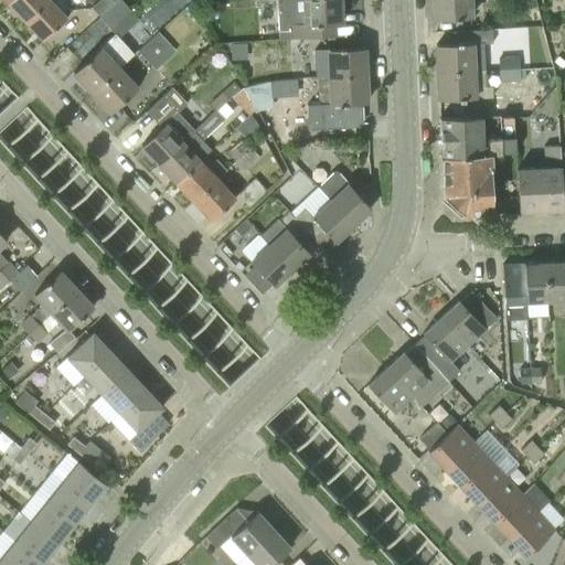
[(10,0),(8,2),(24,20),(45,0),(10,0)]
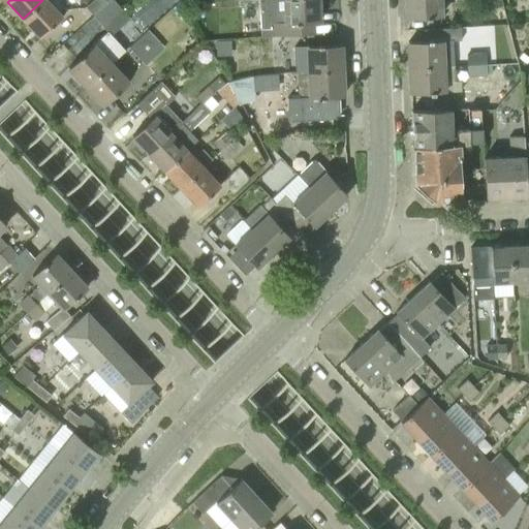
[(44,0),(42,0),(23,19),(39,37),(61,18),(44,0)]
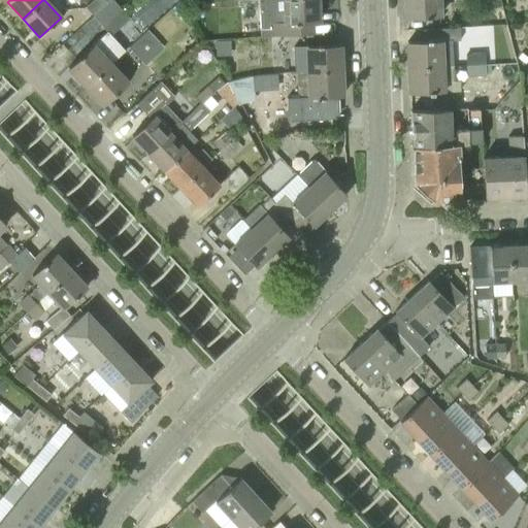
[(92,0),(86,6),(94,15),(109,0),(92,0)]
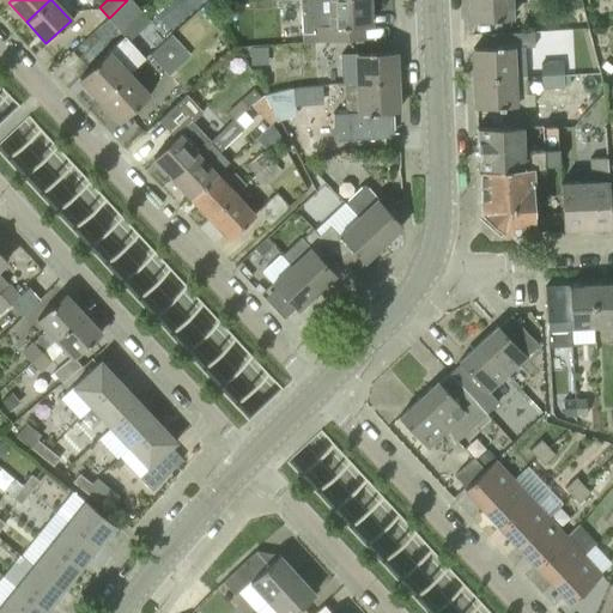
[(131,0),(127,0),(109,18),(128,42),(150,22),(131,0)]
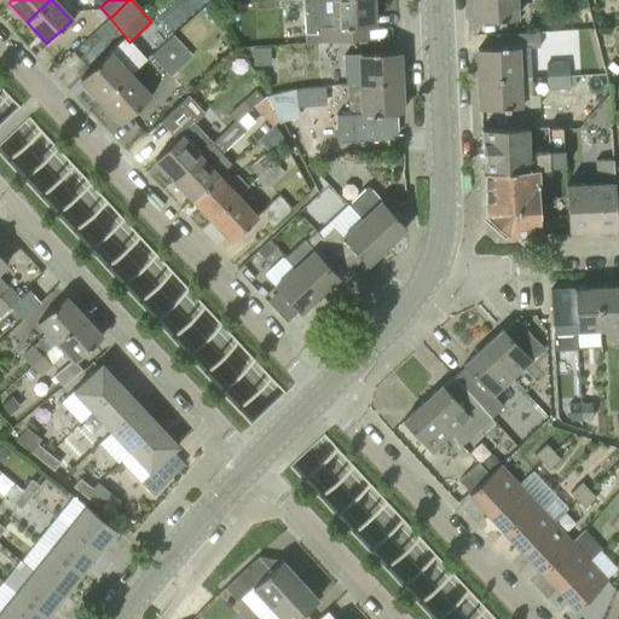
[(313,27),(314,42),(366,41),(366,27),(374,27),(371,0),(314,0),(316,15),(316,25),(313,27)]
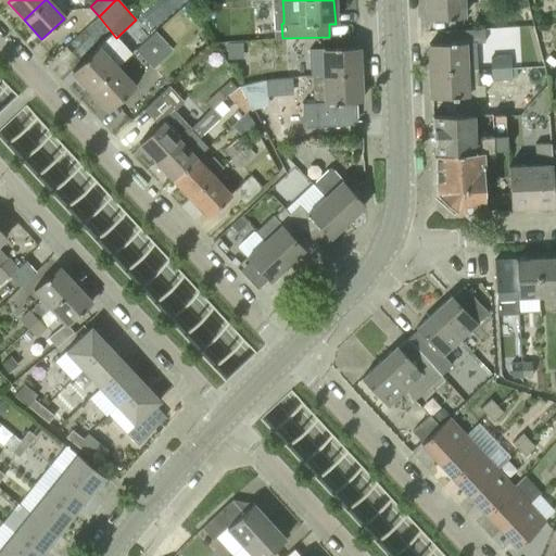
[(446,20),(453,20),(453,19),(465,17),(464,0),(426,0),(427,20),(446,19),(446,20)]
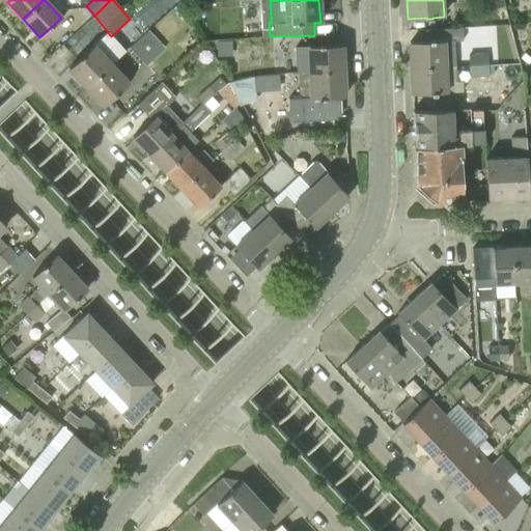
[(188,16),(180,6),(174,12),(182,21),(188,16)]
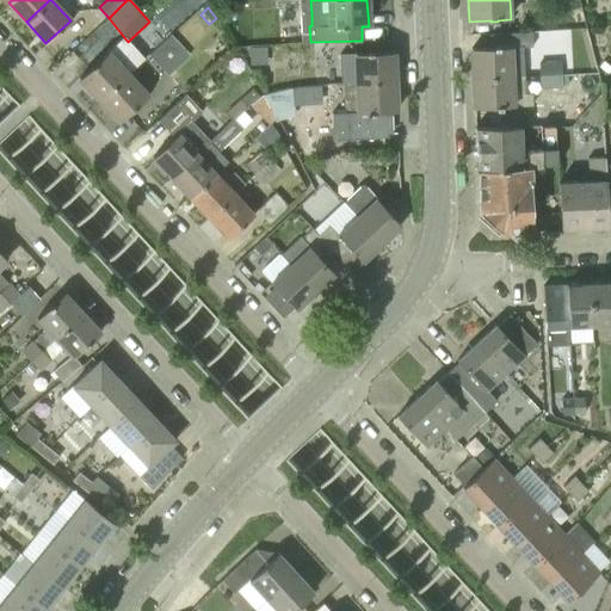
[(473,78),(524,76),(523,47),(532,47),(531,32),(489,35),(491,48),(471,49),(473,78)]
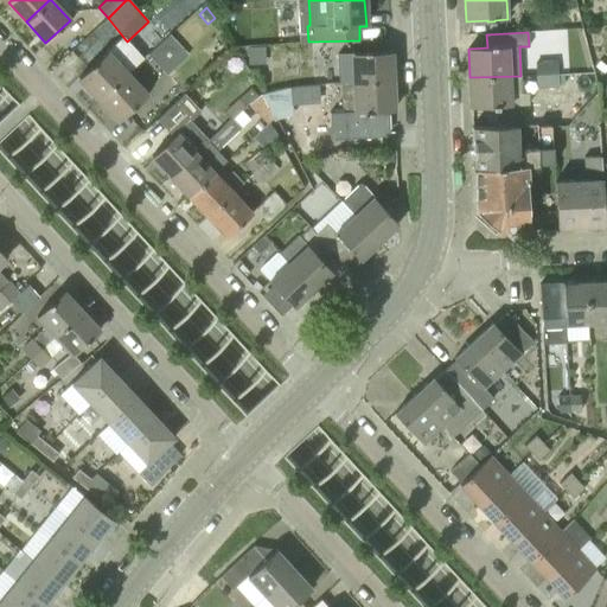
[(164,39),(148,53),(167,75),(189,55),(170,33),(164,39)]
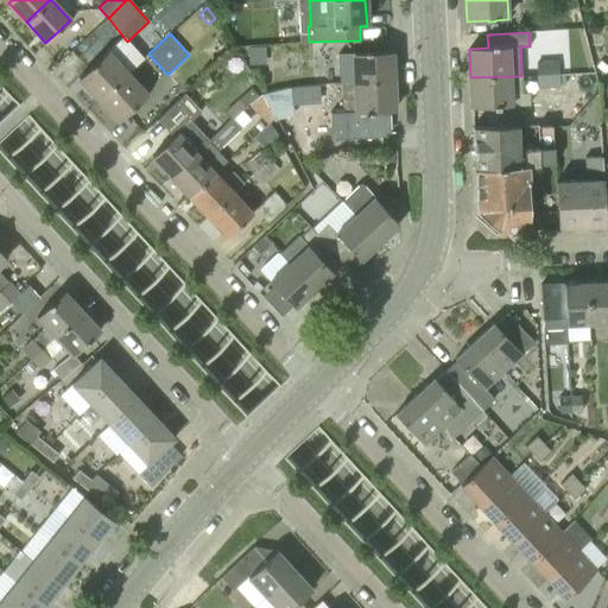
[(247,45),(247,63),(265,63),(265,44),(247,45)]
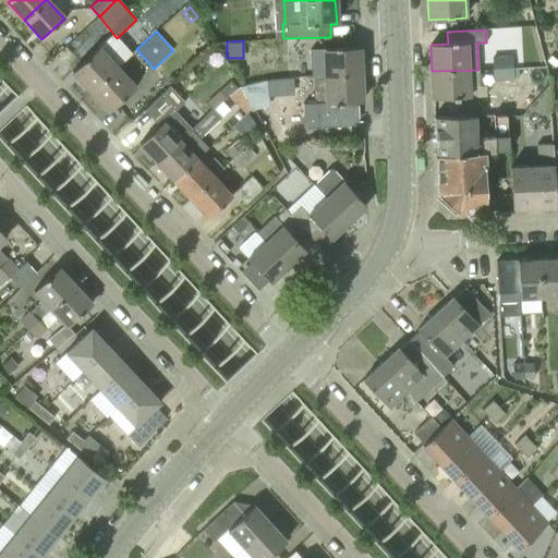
[(72,72),(89,91),(118,65),(100,46),(72,72)]
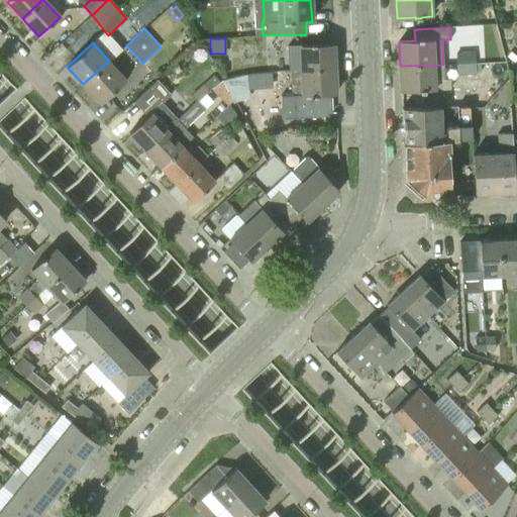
[(288,71),(291,71),(301,70),(334,69),(333,44),(315,44),(315,43),(287,45),(288,71)]
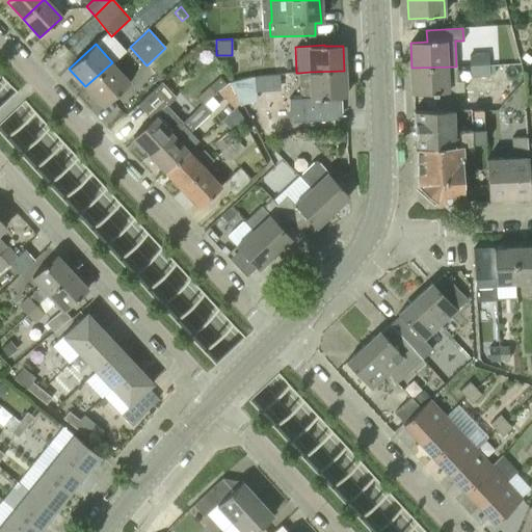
[(521,57),(529,63),(531,59),(531,57),(525,52),(521,57)]
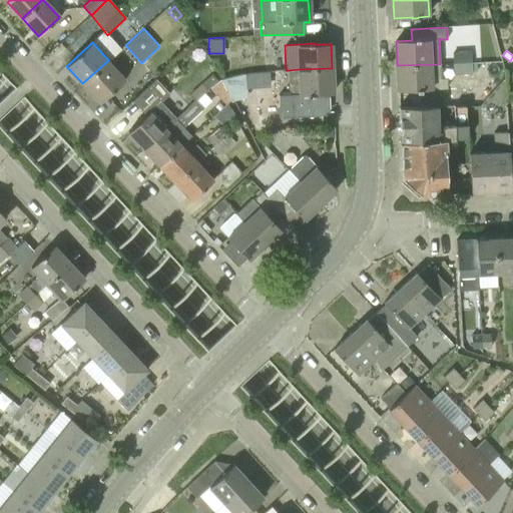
[(453,63),(471,63),(471,51),(453,52),(453,63)]
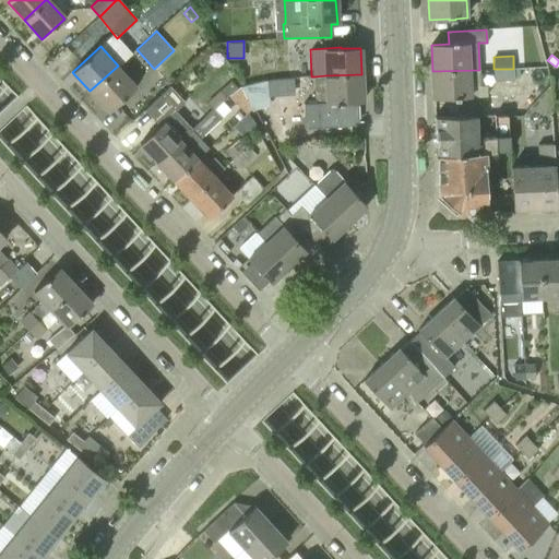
[(118,66),(90,91),(109,111),(137,86),(118,66)]
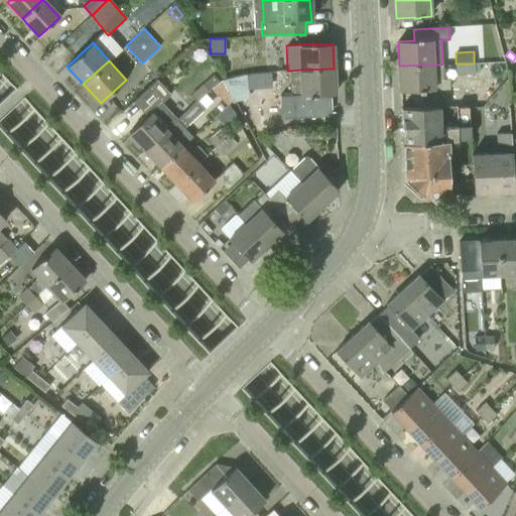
[(474,63),(456,63),(457,75),(475,75),(474,63)]
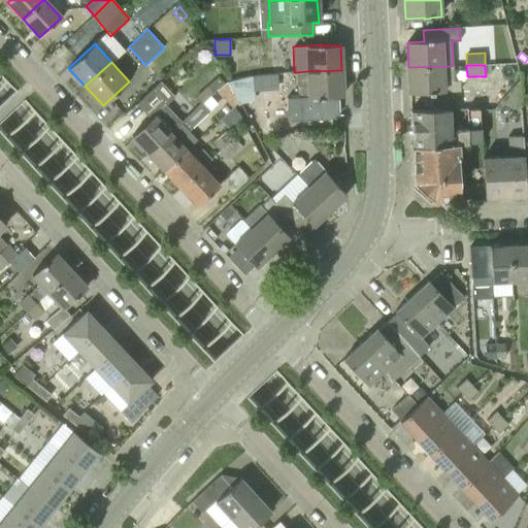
[(428,94),(433,94),(433,92),(446,92),(446,80),(453,80),(453,66),(408,67),(409,94),(428,93),(428,94)]
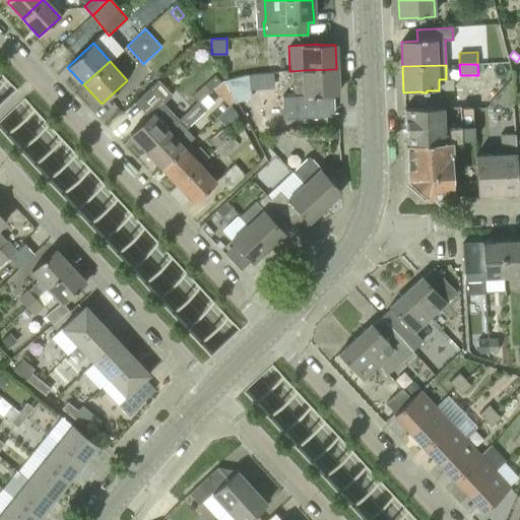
[(293,95),(282,95),(283,119),(330,117),(329,95),(337,94),(336,69),(303,70),(293,71),(293,95)]
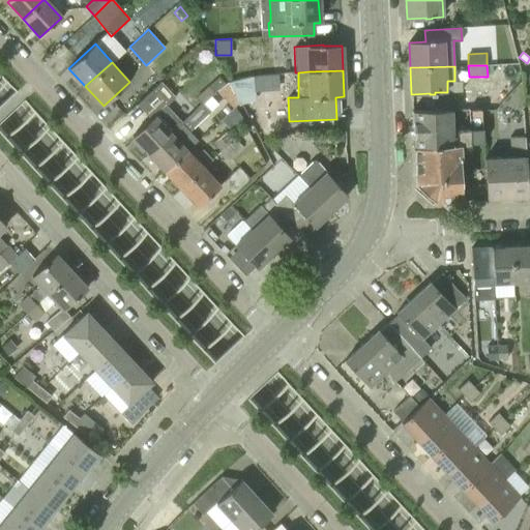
[(238,98),(246,98),(256,96),(256,88),(259,88),(259,91),(276,90),(276,87),(278,87),(277,74),(255,76),(236,80),(238,98)]
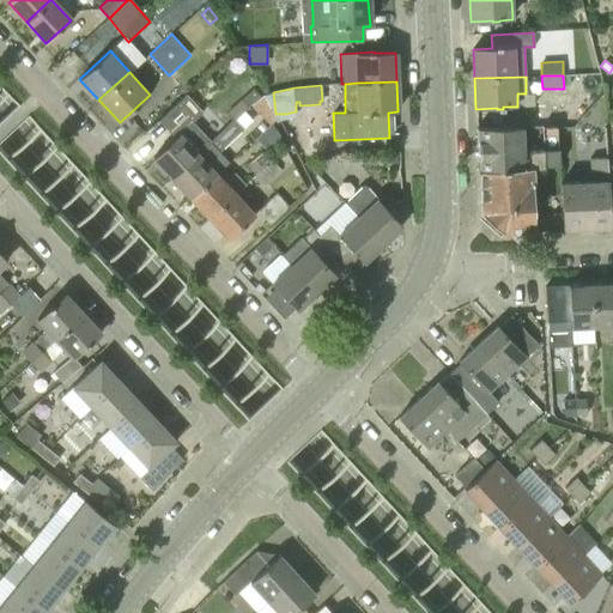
[(248,105),(259,95),(253,87),(241,98),(248,105)]
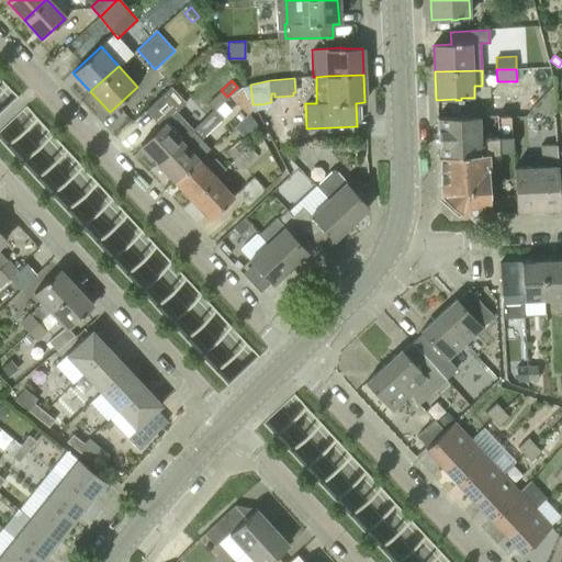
[(242,94),(228,100),(232,110),(245,104),(242,94)]
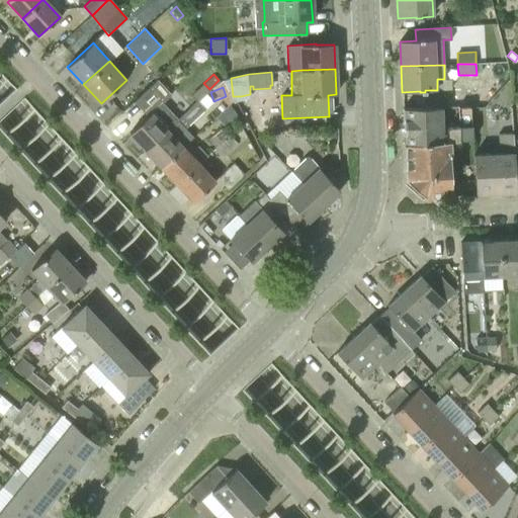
[(195,98),(182,111),(192,122),(205,109),(195,98)]
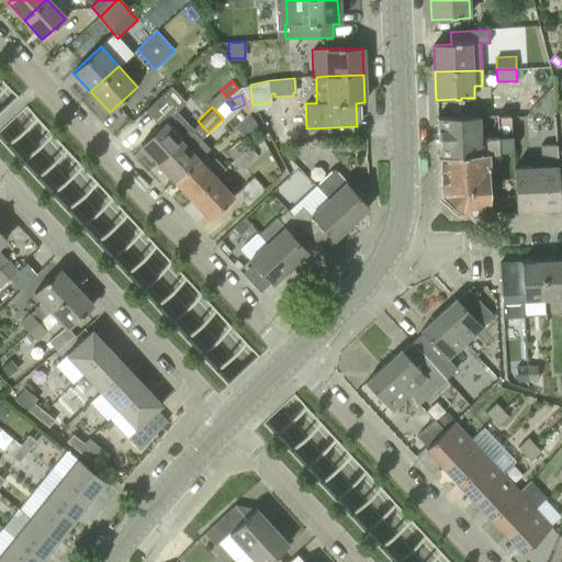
[(141,145),(157,163),(193,130),(176,111),(141,145)]
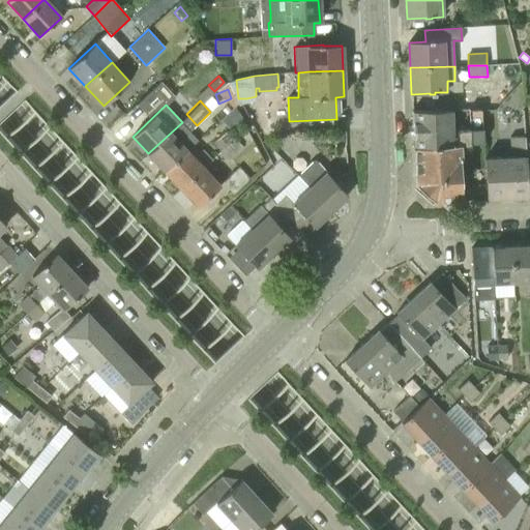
[(230,130),(243,120),(236,105),(222,120),(230,130)]
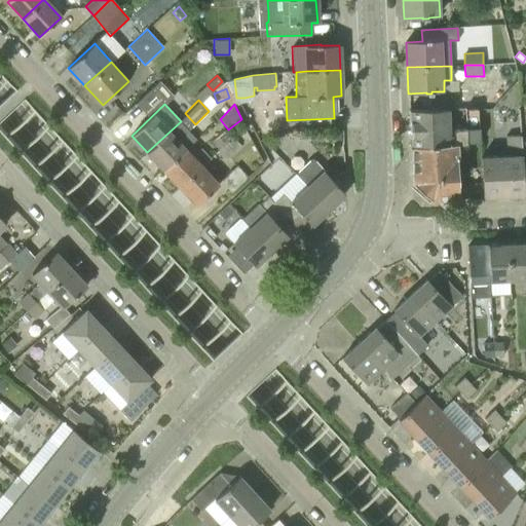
[(410,146),(457,145),(457,144),(480,142),(478,108),(465,108),(465,127),(455,128),(453,130),(454,135),(449,135),(448,108),(428,109),(409,110),(410,146)]
